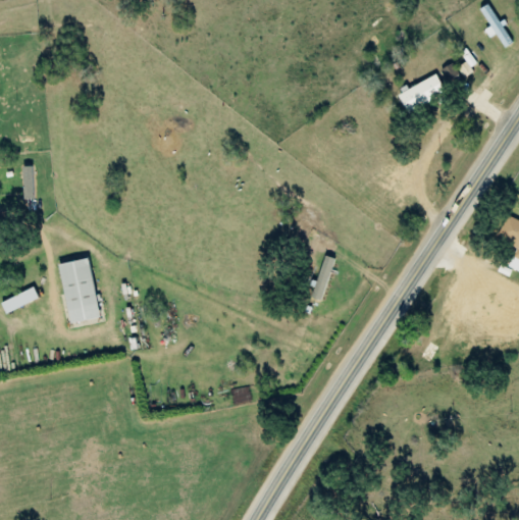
[(501,23),(487,3),(478,8),(489,27),(488,28),(502,48),(512,42),(501,23)]
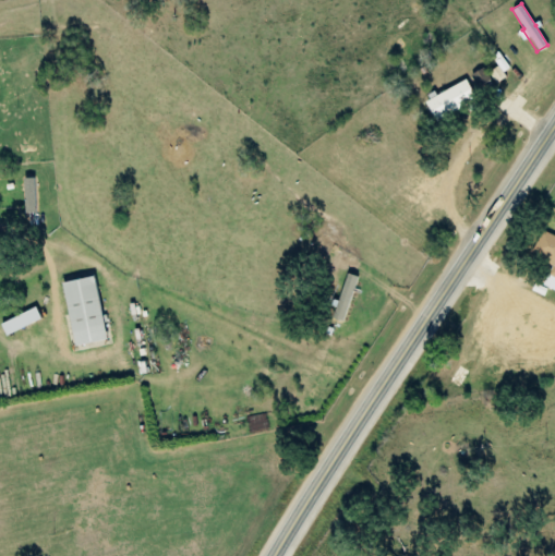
[(505,76),(503,71),(508,67),(498,50),(491,55),(497,65),(487,71),(495,83),(505,76)]
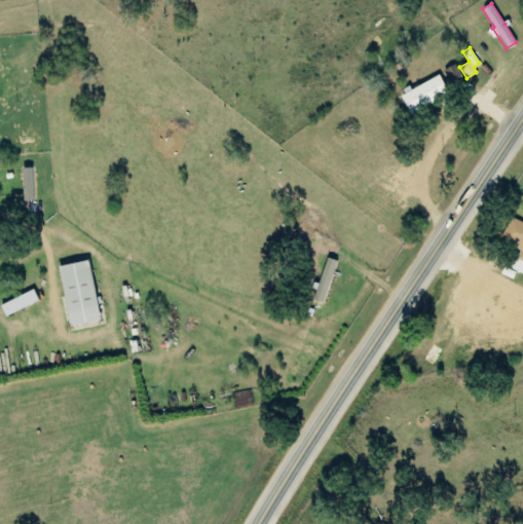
[(450,86),(464,80),(456,63),(443,69),(450,86)]
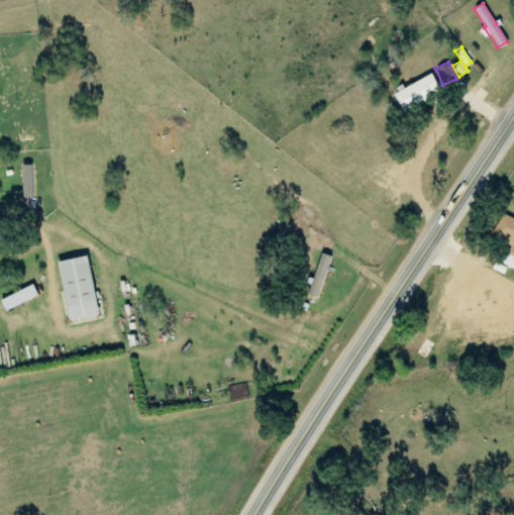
[(393,91),(403,109),(440,91),(431,72),(393,91)]
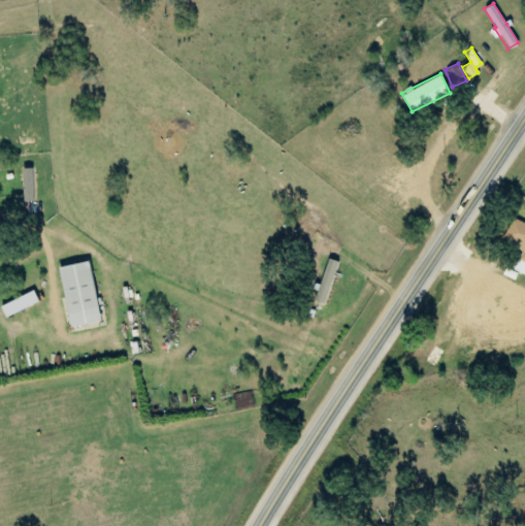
[(524,223),(513,219),(504,240),(518,244),(510,268),(524,273),(524,223)]
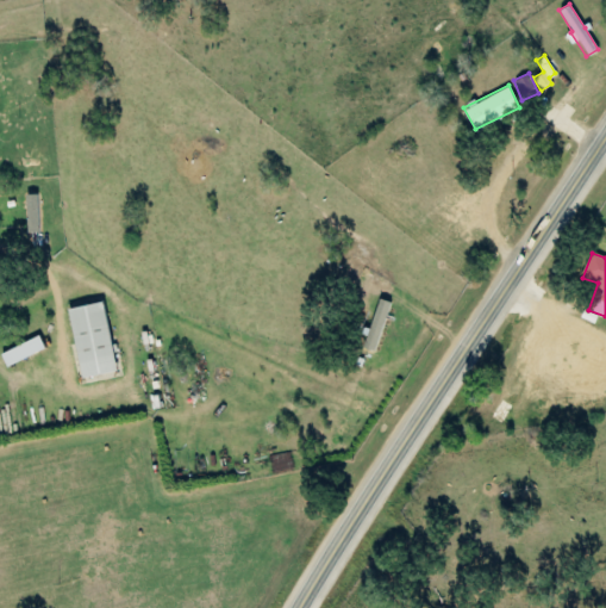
[(81,378),(117,371),(104,302),(68,308),(81,378)]
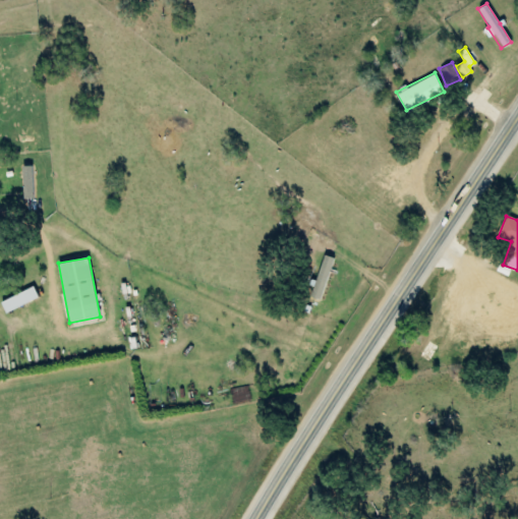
[(5,311),(39,298),(34,287),(0,300),(5,311)]
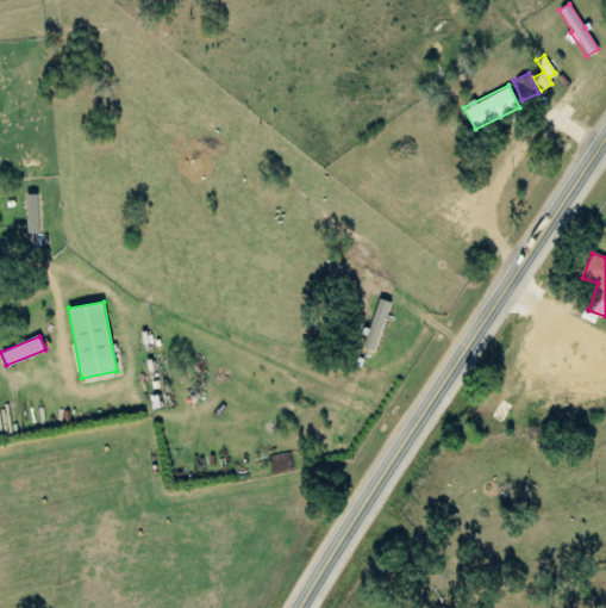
All buildings are outlined.
